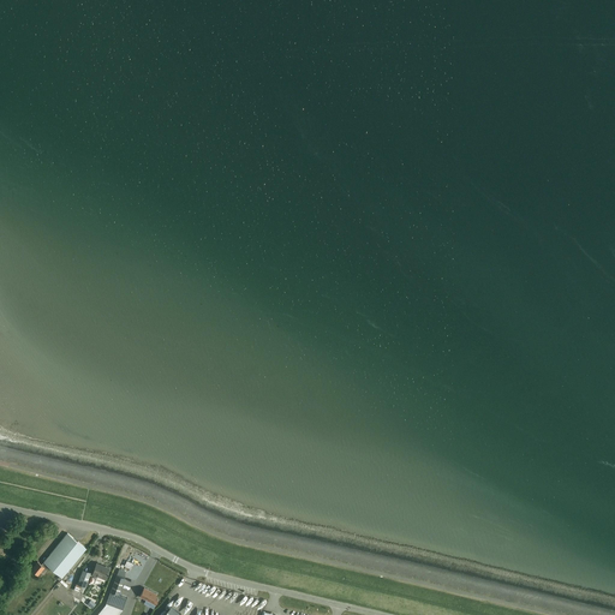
[(87,549),(71,536),(67,533),(43,562),(49,567),(60,575),(63,578),(87,549)]
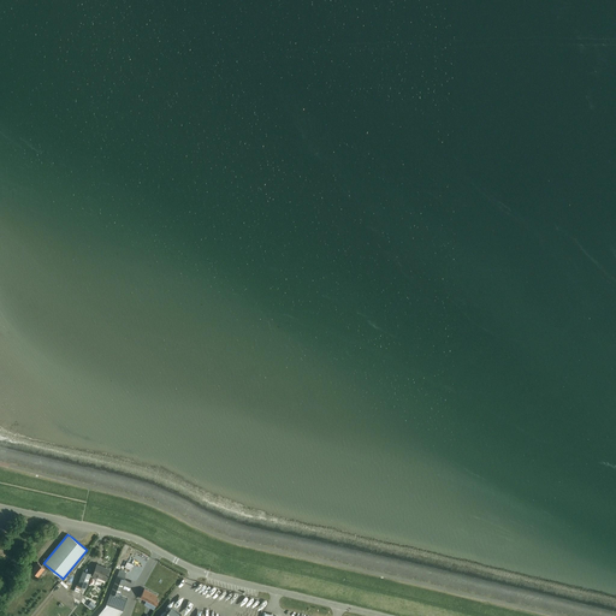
[(37,563),(31,570),(37,576),(41,573),(43,575),(49,568),(43,563),(41,566),(37,563)]
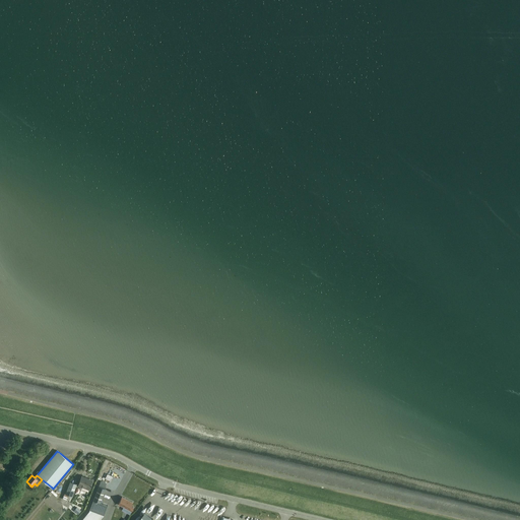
[(89,490),(92,481),(85,479),(85,478),(81,476),(77,486),(81,489),(82,488),(89,490)]
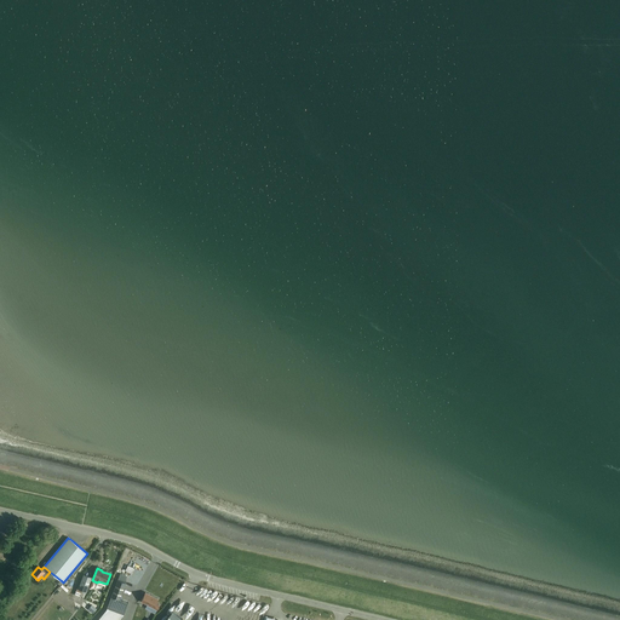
[(86,592),(91,578),(84,575),(78,589),(76,589),(74,596),(79,597),(81,590),(86,592)]
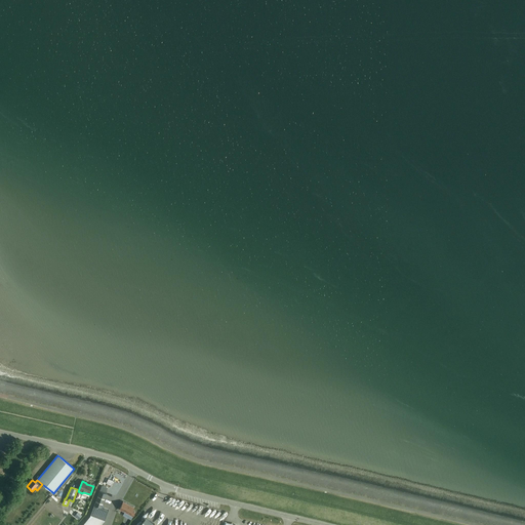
[(101,508),(107,493),(106,493),(99,491),(94,506),(101,508)]
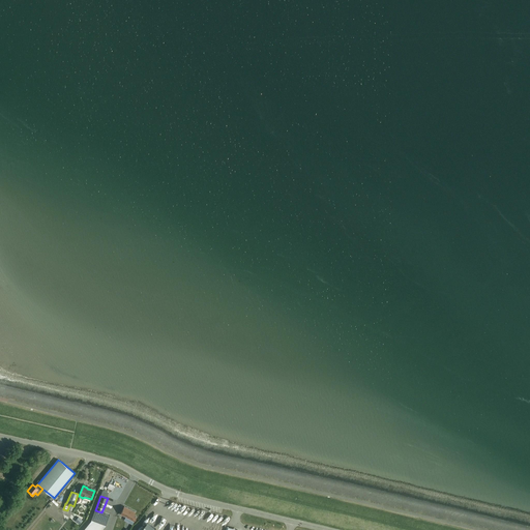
[(134,516),(135,512),(124,506),(120,513),(134,521),(137,518),(134,516)]
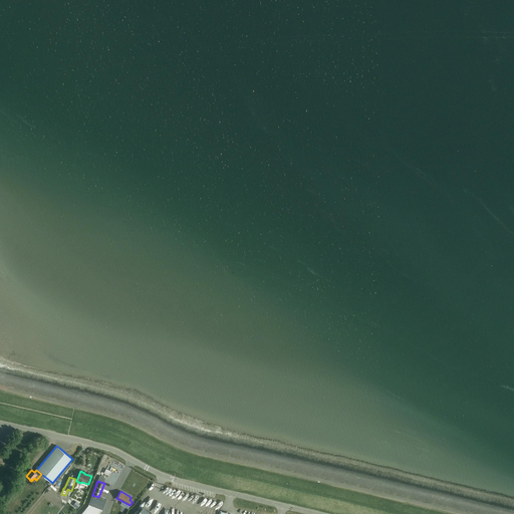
[(92,495),(88,504),(89,504),(102,509),(106,500),(98,497),(92,495)]
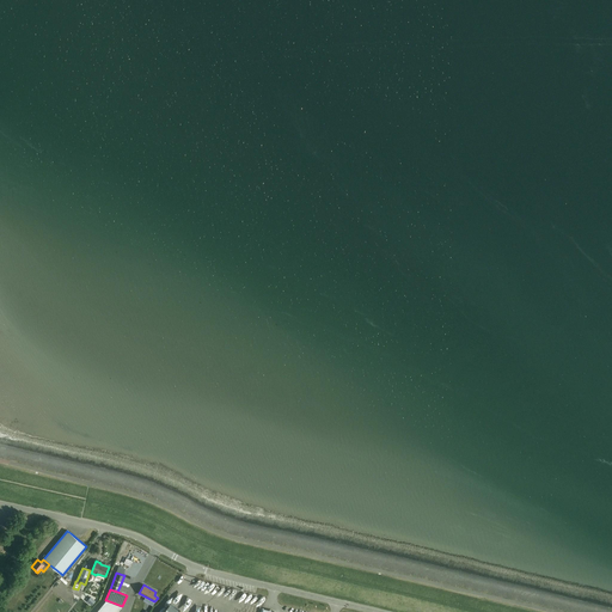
[(101,606),(95,611),(117,611),(122,606),(106,600),(101,607),(101,606)]
